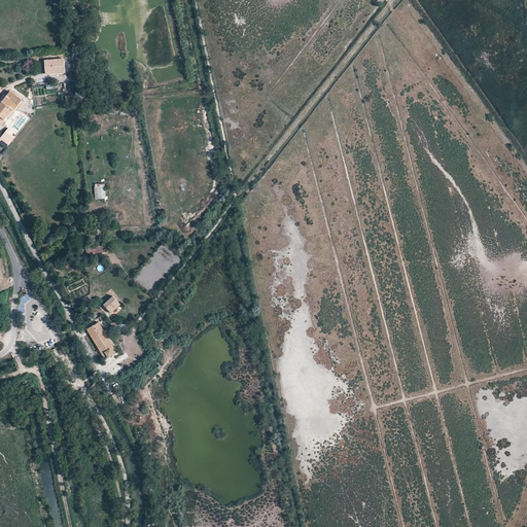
[(45,75),(65,73),(64,60),(44,61),(45,75)]
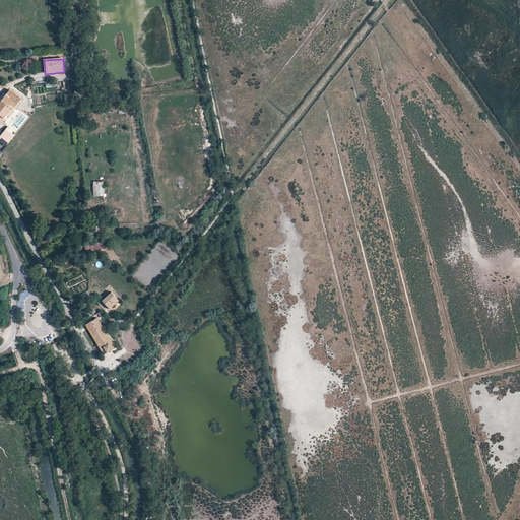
[(0,104),(0,116),(3,119),(11,109),(13,110),(21,100),(10,91),(0,104)]
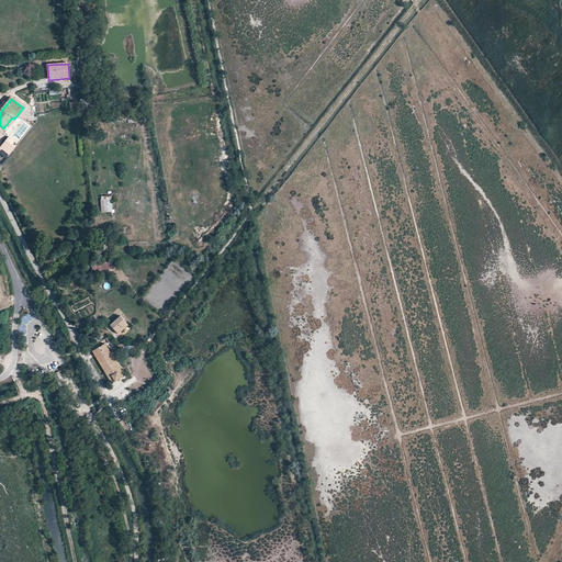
[(0,149),(8,157),(18,145),(8,137),(0,147),(0,149)]
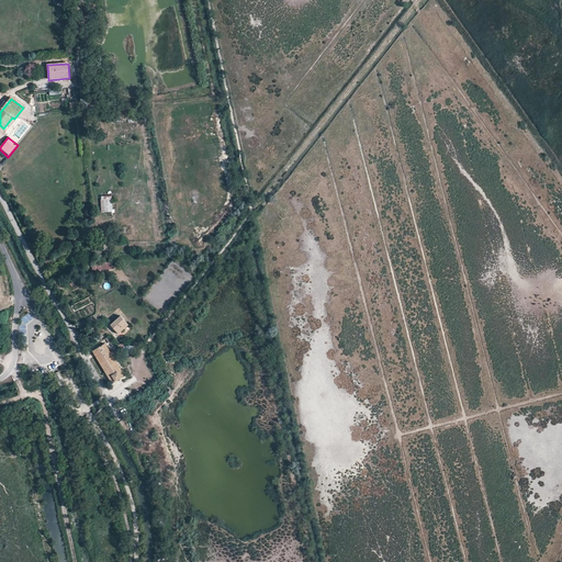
[(101,213),(112,212),(111,201),(100,201),(101,213)]
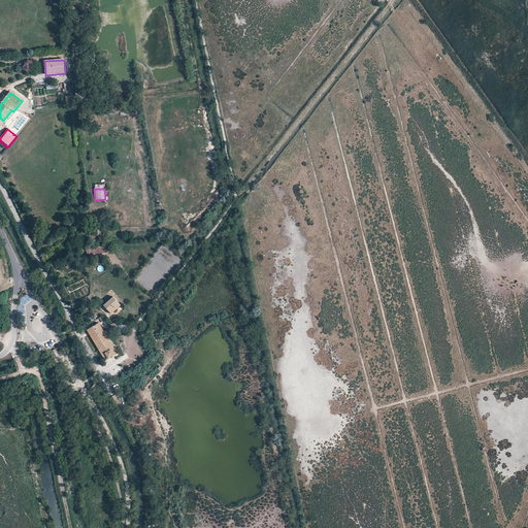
[(87,255),(105,255),(105,245),(86,246),(87,255)]
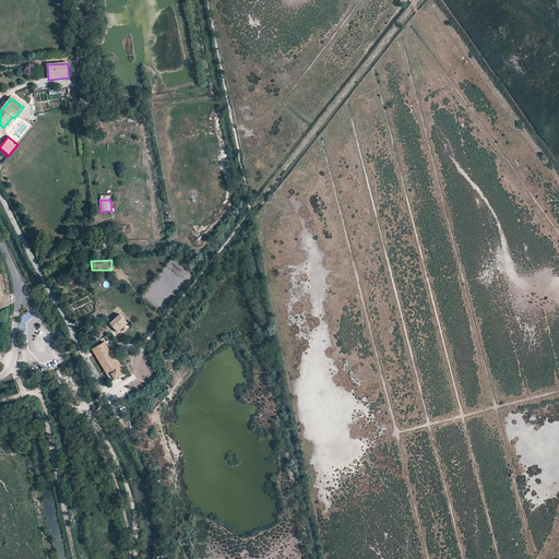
[(21,334),(27,333),(25,321),(32,320),(31,313),(21,314),(23,322),(19,323),(21,334)]
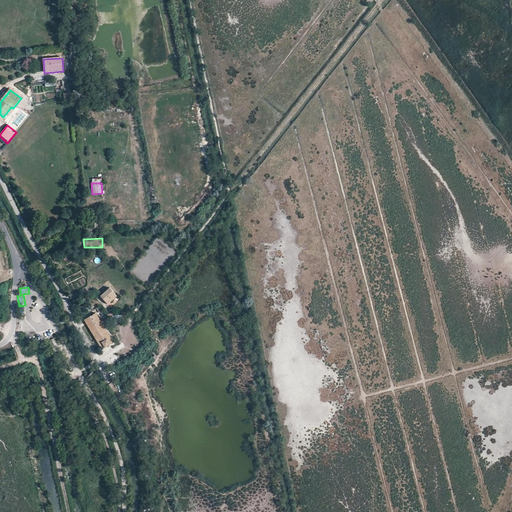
[(106,305),(117,297),(110,289),(100,296),(106,305)]
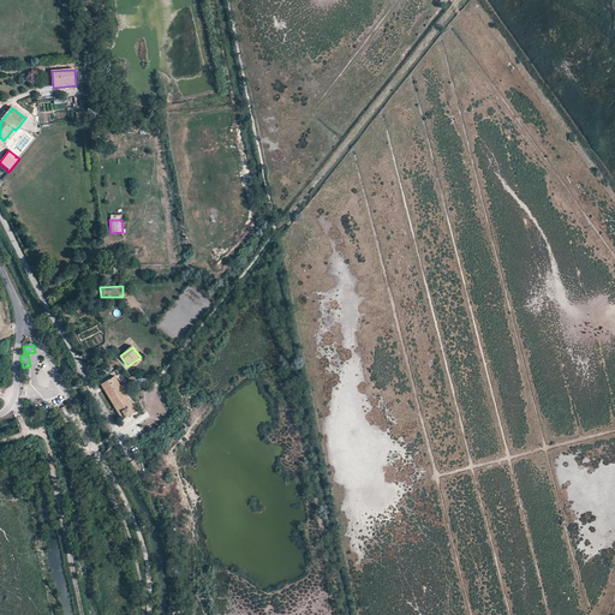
[(115,370),(99,381),(119,417),(126,412),(133,408),(115,377),(119,375),(115,370)]
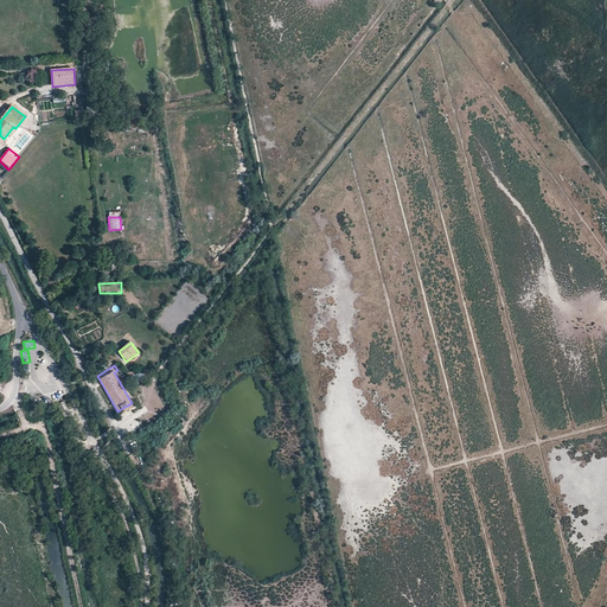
[(134,381),(142,383),(145,375),(136,374),(134,381)]
